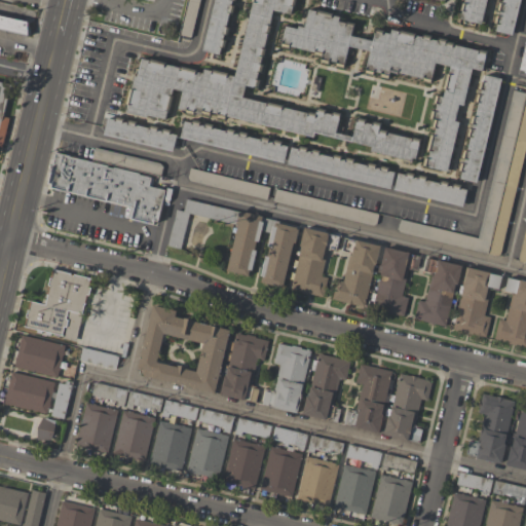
[(486,0),(481,25),(459,20),(461,12),(460,11),(461,4),(463,4),(463,0),(296,0),(294,8),(292,7),(290,14),(272,10),(268,27),(270,27),(269,35),(266,34),(263,49),(265,50),(264,58),(261,58),(259,65),(263,66),(261,73),(257,73),(256,80),(259,81),(257,89),(245,86),(241,99),(265,104),(266,103),(282,106),(282,108),(306,114),(306,112),(314,114),(316,109),(324,111),(324,113),(331,115),(332,112),(339,114),(335,134),(351,138),(355,118),(364,120),(364,123),(371,125),(372,122),(380,124),(378,130),(386,133),(385,134),(411,140),(411,139),(419,140),(415,159),(412,159),(411,162),(369,153),(370,148),(313,134),(312,138),(224,117),(223,120),(216,118),(216,114),(210,113),(209,117),(193,113),(192,115),(184,113),(185,111),(178,110),(182,92),(172,89),(171,97),(173,98),(170,113),(166,112),(165,120),(147,116),(146,118),(125,113),(126,106),(125,105),(128,90),(130,90),(134,77),(137,77),(141,60),(148,62),(148,60),(164,63),(163,65),(179,69),(179,67),(195,71),(194,72),(201,74),(202,70),(211,72),(212,70),(227,73),(226,75),(233,77),(252,3),(251,2),(251,0),(486,0)]
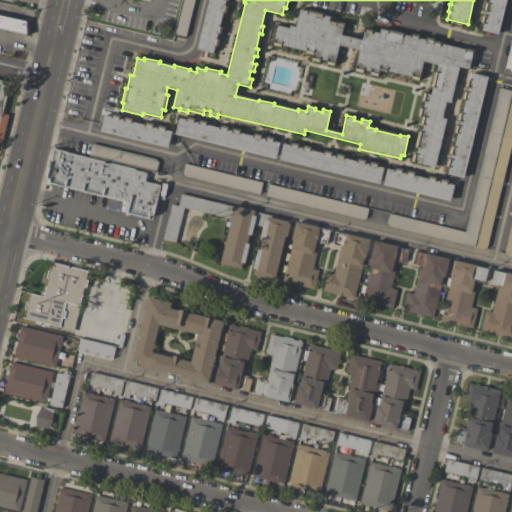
[(174,34),(181,0),(193,0),(185,37),(174,34)]
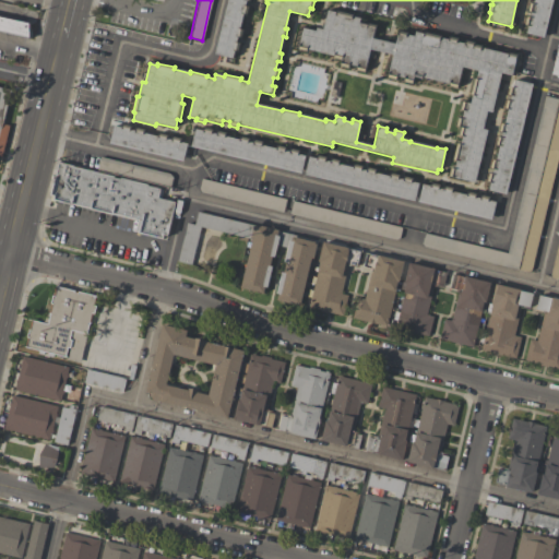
[(249,0),(249,2),(246,1),(245,7),(248,8),(246,15),(242,14),(239,30),(242,31),(240,38),(237,38),(236,43),(238,44),(236,52),(234,51),(232,58),(214,54),(226,0),(249,0)]
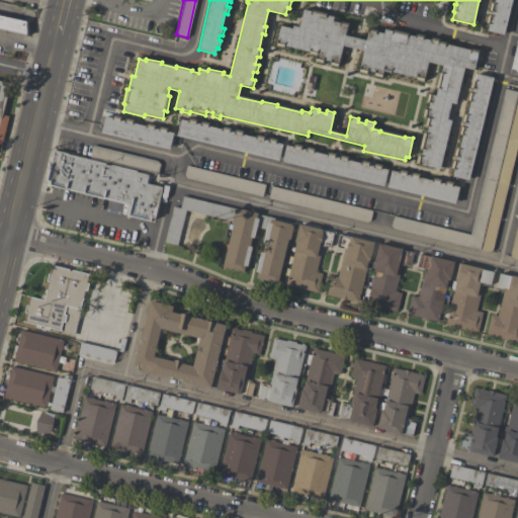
[(512,0),(504,35),(488,31),(490,24),(487,23),(488,17),(491,17),(492,12),(490,11),(492,4),(494,4),(494,0),(512,0)]
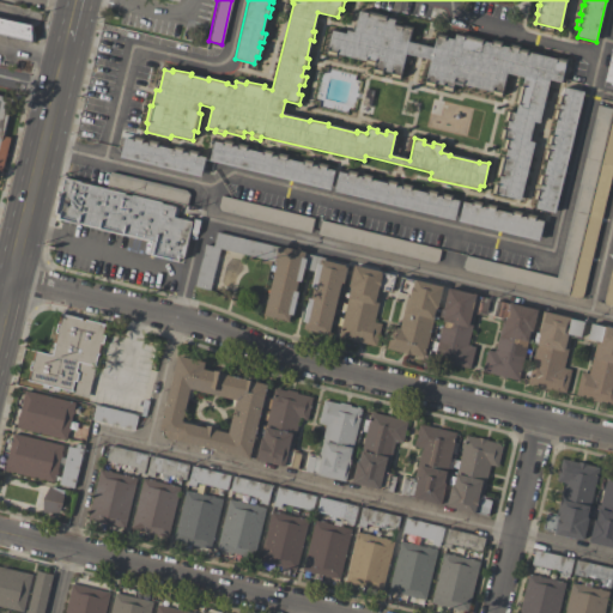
[(358,10),(368,12),(369,8),(387,13),(387,17),(395,18),(395,23),(402,25),(404,23),(414,25),(411,41),(434,46),(437,31),(447,34),(445,37),(454,40),(455,35),(465,37),(466,34),(483,37),(483,41),(491,42),(492,37),(502,40),(502,43),(509,46),(510,42),(520,44),(520,47),(528,48),(527,52),(558,59),(558,56),(568,59),(562,82),(550,79),(539,122),(534,121),(529,141),(534,143),(520,200),(491,193),(493,183),(498,184),(501,175),(496,174),(499,157),(504,158),(507,149),(502,147),(503,139),(498,138),(501,127),(505,128),(508,121),(503,120),(505,109),(515,111),(517,104),(514,103),(519,85),(523,86),(526,76),(505,71),(499,96),(493,93),(493,91),(462,84),(461,86),(453,84),(450,91),(442,89),(443,85),(435,83),(434,86),(425,85),(431,59),(405,53),(399,78),(392,77),(393,72),(382,70),(381,74),(372,72),(374,66),(365,64),(365,61),(337,53),(335,56),(326,54),(332,29),(345,32),(346,29),(353,31),(358,10)]
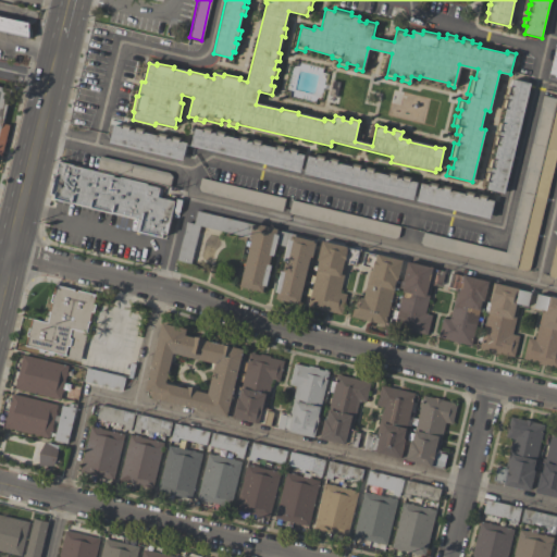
[(0,16),(0,31),(28,37),(28,23),(0,16)]
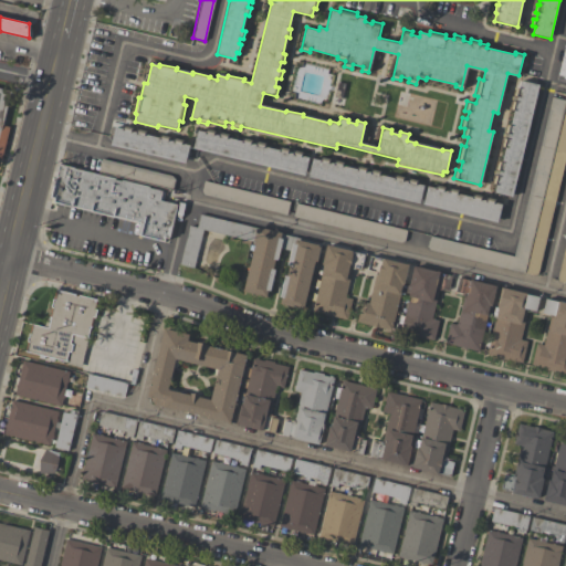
[(513,197),(494,194),(496,186),(493,186),(495,177),(499,177),(500,173),(496,171),(499,163),(502,164),(505,149),(502,148),(503,139),(507,140),(509,135),(505,134),(507,126),(510,127),(514,112),(511,111),(513,102),(516,103),(517,97),(514,97),(516,88),(519,88),(521,81),(538,85),(513,197)]
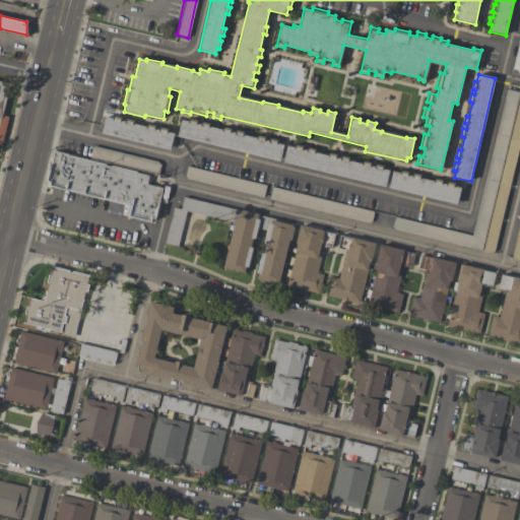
[(0,81),(17,85),(4,142),(0,141),(0,81)]
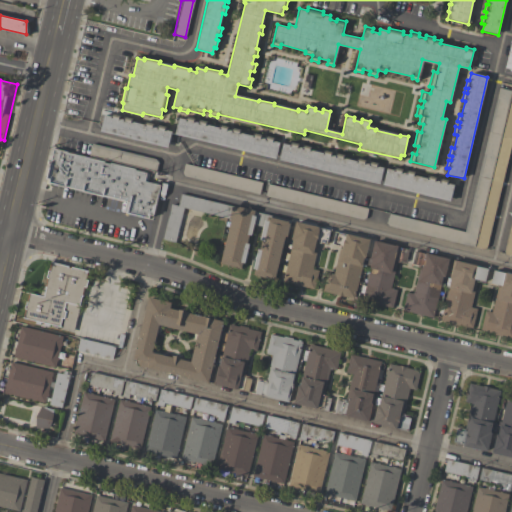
[(389,213),(464,231),(499,88),(510,91),(473,247),(388,226),(386,223),(389,213)]
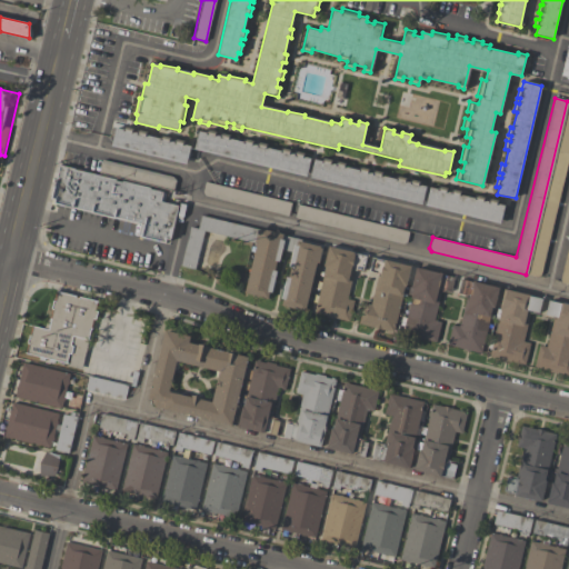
[(568,98),(568,156),(540,275),(539,277),(527,273),(568,98)]
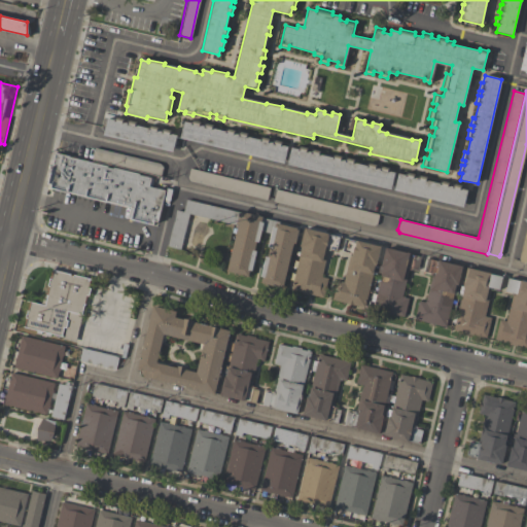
[(172,152),(103,136),(106,119),(113,120),(114,117),(123,119),(121,123),(127,124),(128,120),(136,123),(135,126),(148,129),(149,126),(156,128),(156,131),(161,132),(162,129),(170,131),(169,134),(176,136),(172,152)]
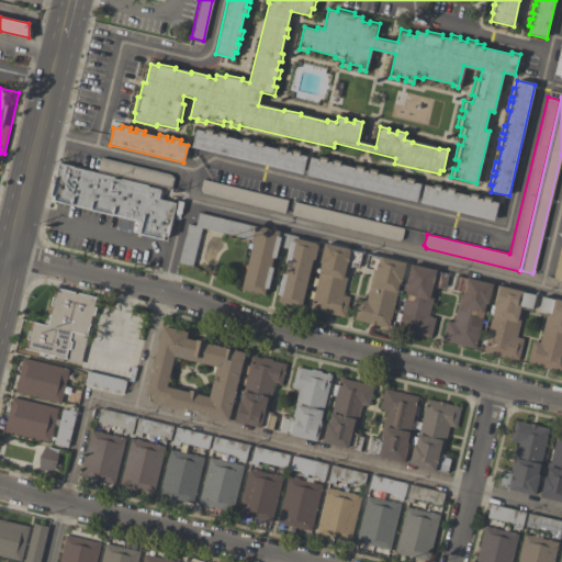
[(302,175),(191,148),(195,130),(203,132),(204,127),(213,130),(212,134),(216,135),(217,131),(226,134),(226,137),(239,141),(240,137),(249,139),(249,143),(254,144),(255,141),(263,143),(262,146),(277,150),(278,146),(287,148),(285,153),(290,154),(291,149),(300,152),(299,156),(306,157),(302,175)]
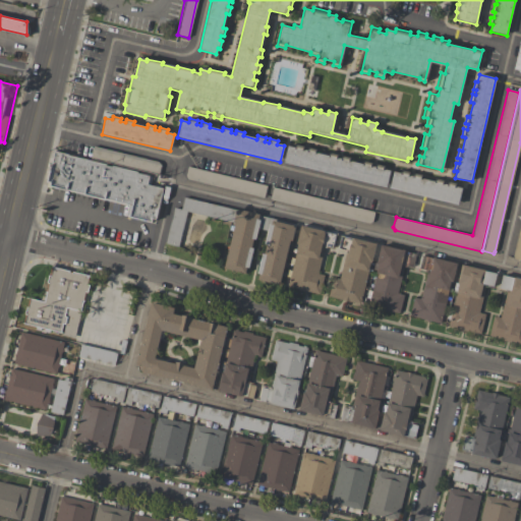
[(387,188),(284,164),(287,147),(294,149),(295,146),(302,148),(302,151),(306,152),(307,149),(315,151),(314,154),(329,157),(329,154),(337,156),(336,159),(341,160),(342,157),(349,159),(349,162),(362,165),(363,162),(371,164),(370,167),(375,168),(375,165),(384,166),(383,170),(390,171),(387,188)]
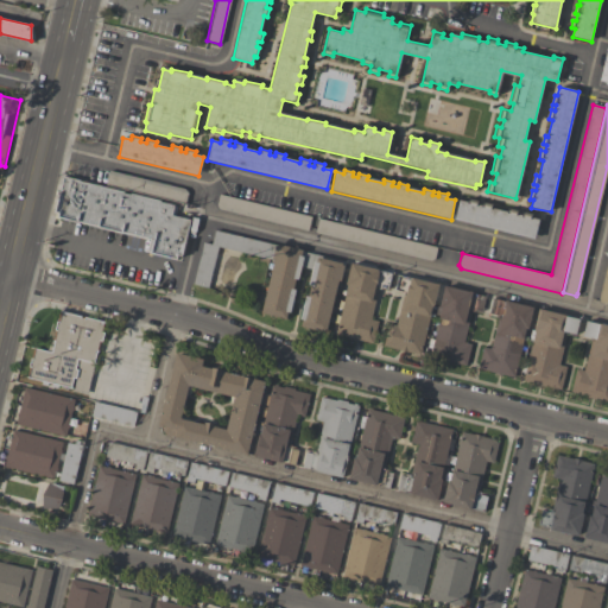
[(109,171),(184,189),(188,192),(185,204),(106,185),(109,171)]
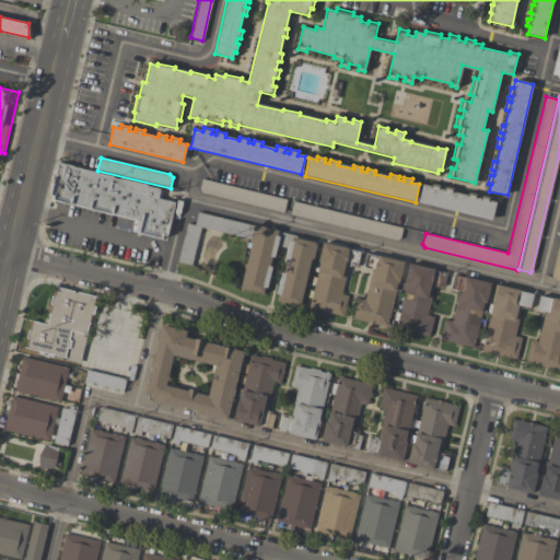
[(163,190),(161,200),(175,203),(171,223),(167,238),(166,237),(166,240),(163,240),(163,241),(139,235),(139,233),(136,233),(138,221),(113,216),(113,217),(90,211),(90,210),(71,206),(71,207),(53,202),(54,198),(50,197),(58,163),(73,167),(73,168),(114,177),(114,178),(119,181),(119,178),(148,185),(148,187),(163,190)]
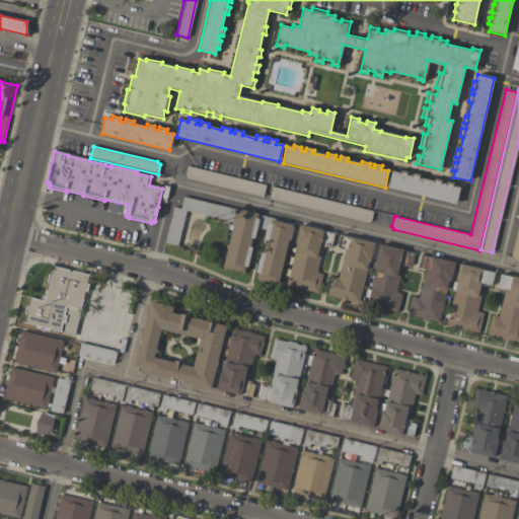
[(263,197),(187,178),(184,175),(187,166),(266,186),(263,197)]
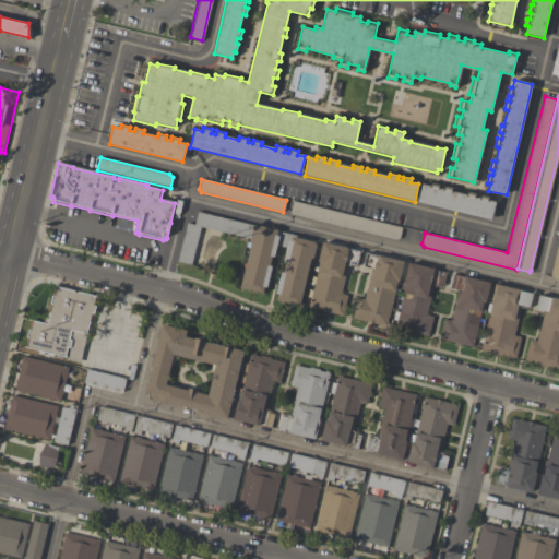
[(495,202),(490,221),(418,202),(423,185),(430,187),(431,183),(439,185),(438,189),(443,190),(444,187),(452,188),(451,192),(466,195),(467,192),(475,194),(475,198),(479,199),(480,195),(488,197),(488,201),(495,202)]
